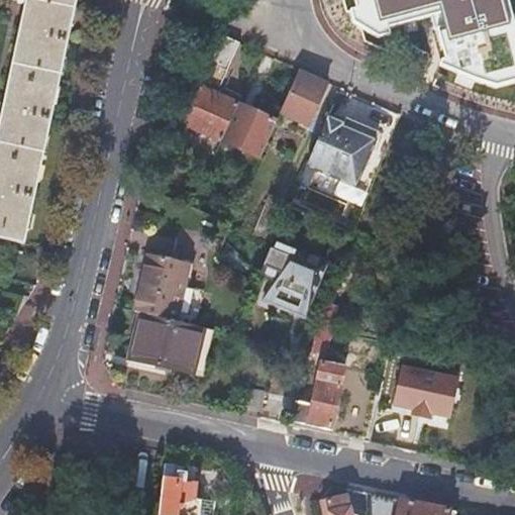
[(18,0),(18,4),(24,5),(0,120),(0,238),(24,244),(77,0),(18,0)]
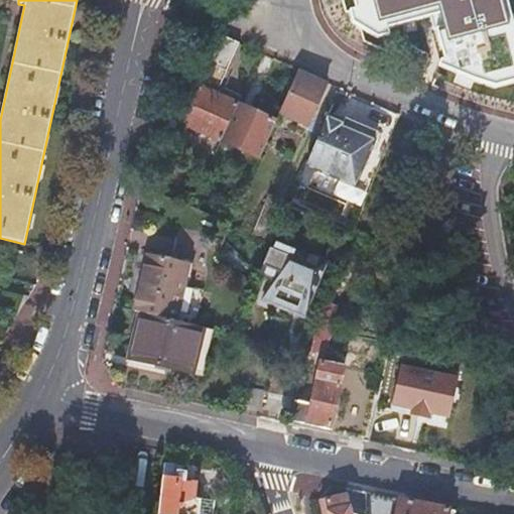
[(442,0),(463,91),(513,80),(513,0),(442,0)]
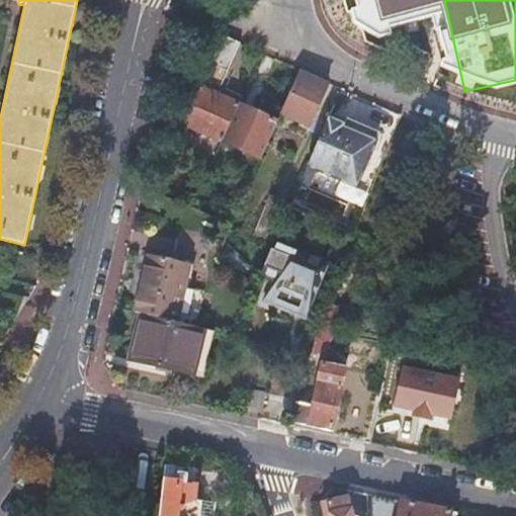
[(225,142),(225,141),(240,104),(218,94),(222,86),(241,43),(225,34),(184,123),(225,142)]
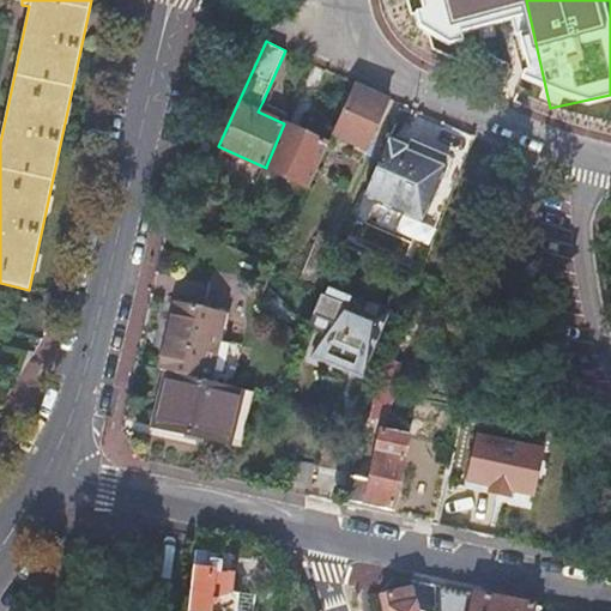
[(355,86),(336,134),(368,149),(388,101),(355,86)]
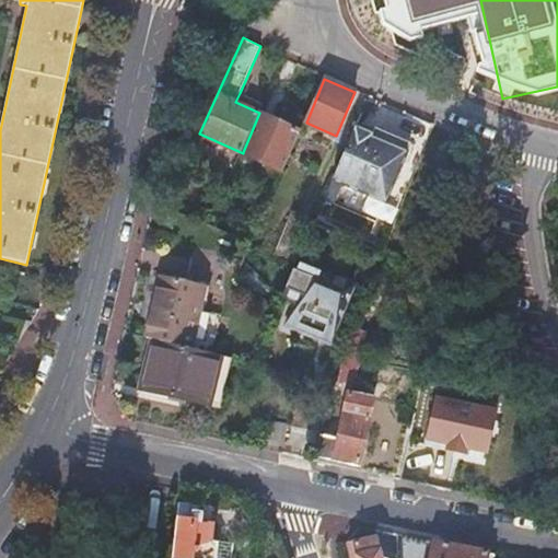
[(235,102),(259,113),(264,104),(240,93),(235,102)]
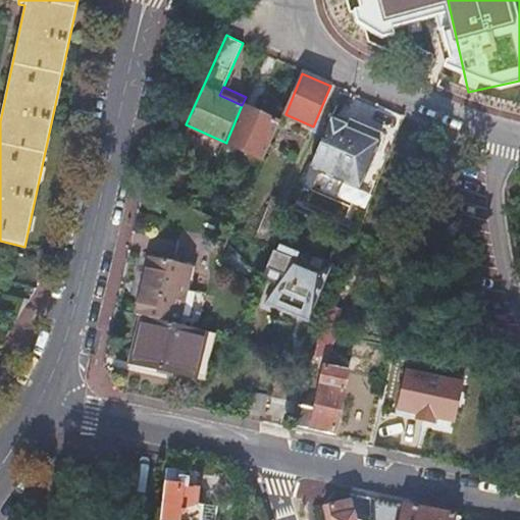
[(226,142),(266,160),(281,123),(242,105),(226,142)]
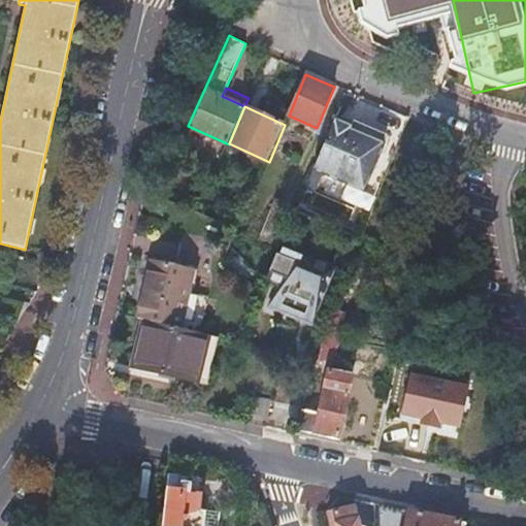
[(348,123),(333,117),(313,167),(360,187),(384,133),(382,132),(381,133),(351,121),(352,120),(350,119),(348,123)]
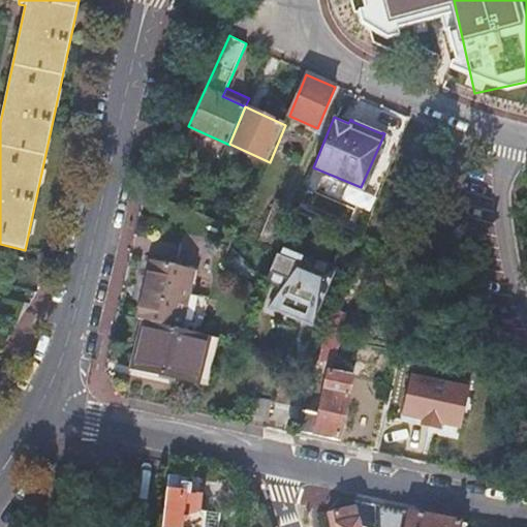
[(260,238),(279,244),(295,204),(277,197),(260,238)]
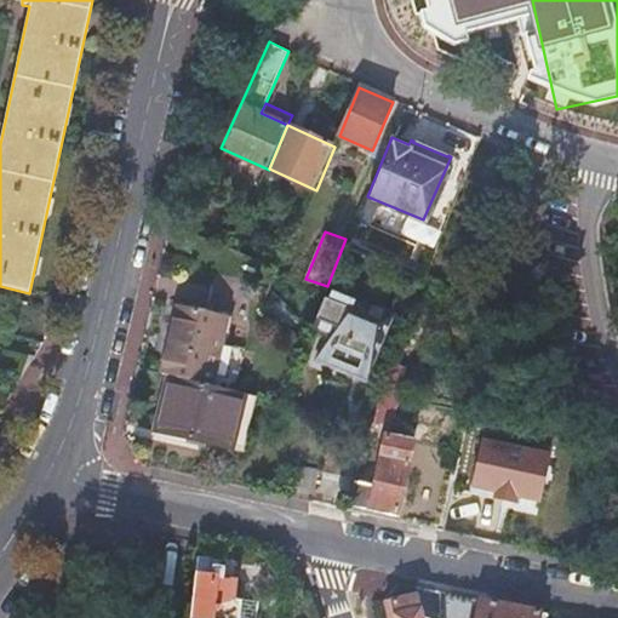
[(395,307),(332,282),(318,319),(335,325),(324,352),(370,370),(395,307)]
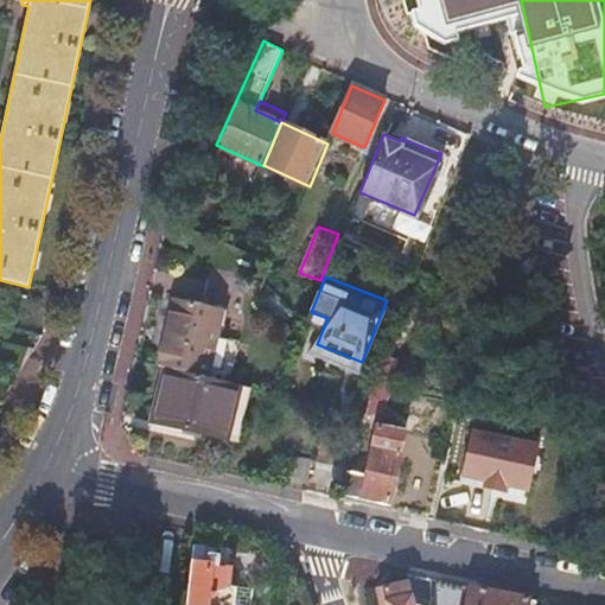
[(216,343),(223,344),(230,306),(178,294),(177,300),(223,311),(216,343)]
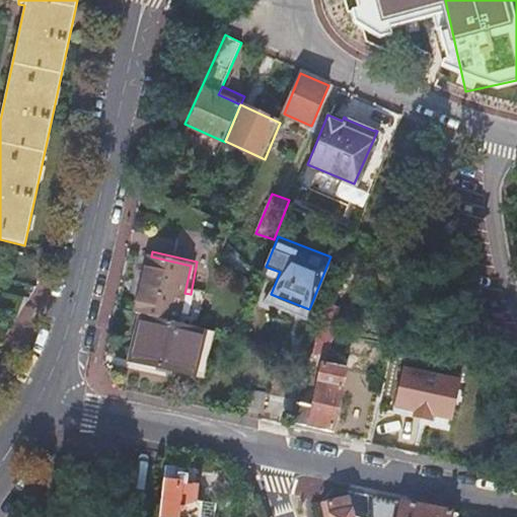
[(143,314),(190,324),(196,296),(191,294),(185,293),(191,266),(151,256),(139,312),(143,314)]
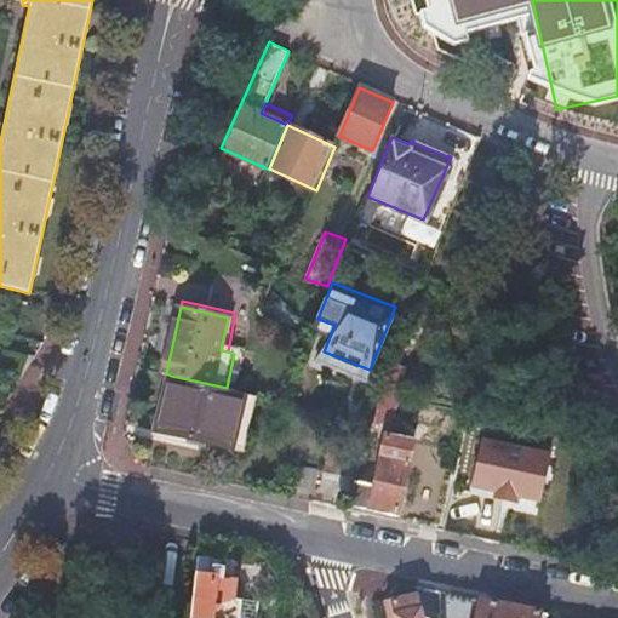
[(34,358),(27,355),(21,373),(23,376),(34,358)]
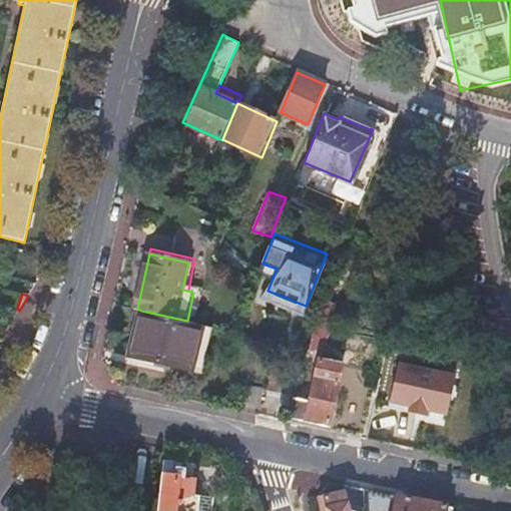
[(337,303),(326,299),(305,350),(320,356),(332,323),(327,321),(331,319),(337,303)]
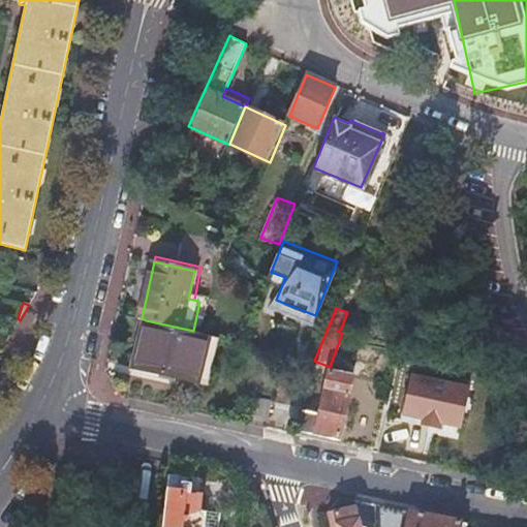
[(134,367),(199,382),(210,335),(197,332),(193,331),(146,320),(134,367)]
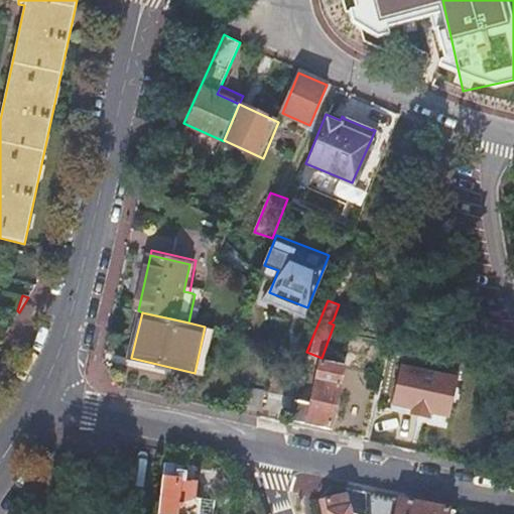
[(204,375),(214,329),(205,327),(195,373),(204,375)]
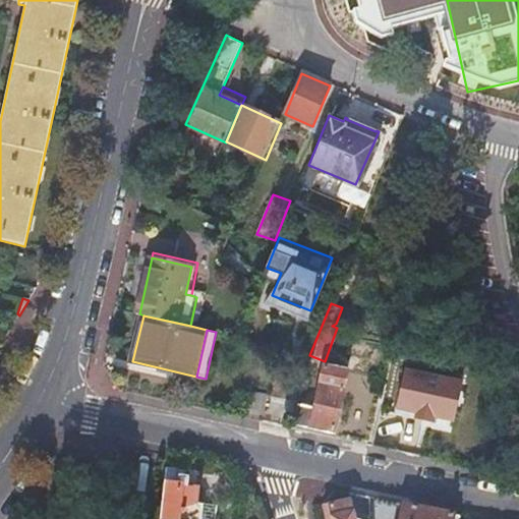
[(311,406),(300,404),(296,421),(336,430),(350,370),(328,364),(319,402),(312,401),(311,406)]
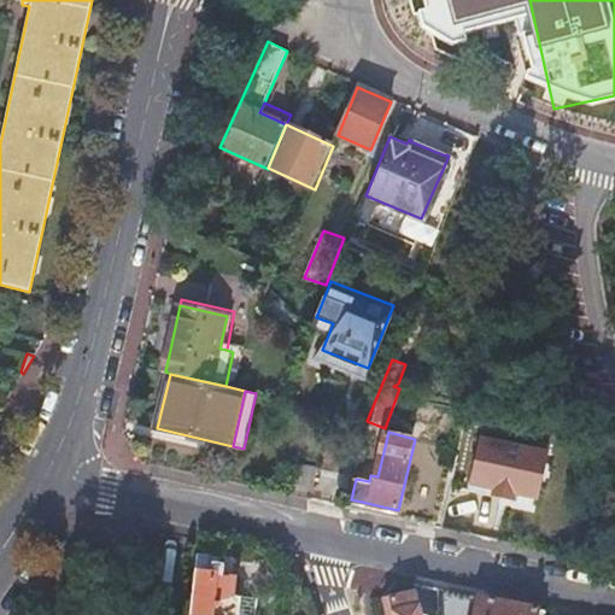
[(548,450),(481,435),(470,484),(493,488),(492,495),(513,498),(514,492),(537,498),(548,450)]
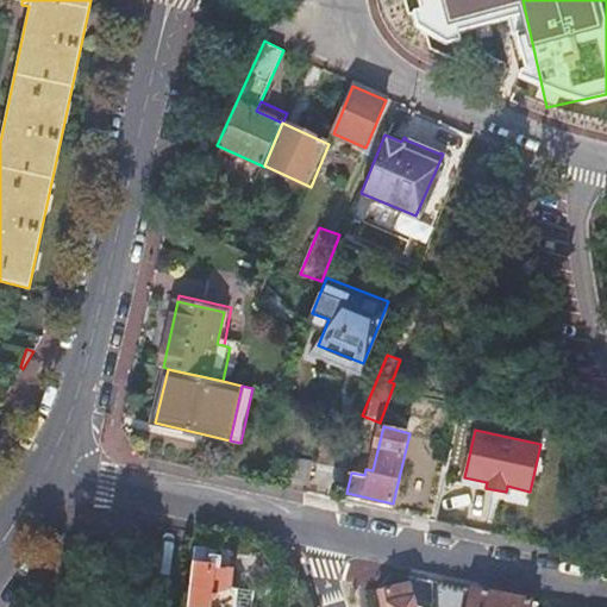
[(288,487),(308,492),(313,463),(314,460),(294,456),(288,487)]
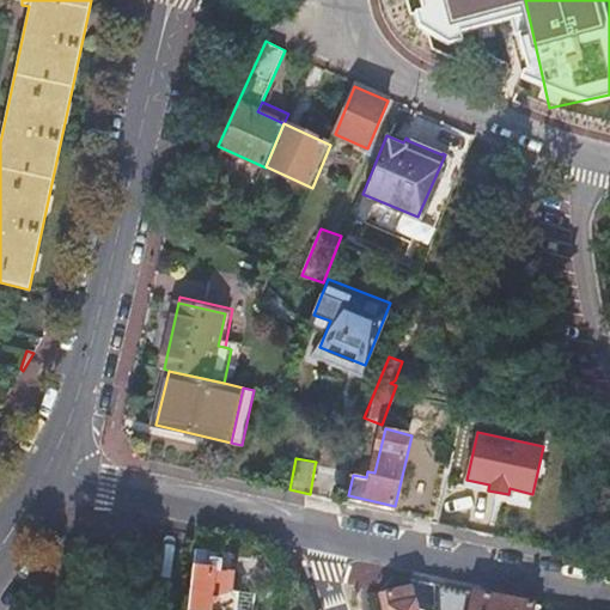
[(249,609),(252,592),(232,589),(236,569),(221,567),(223,556),(218,555),(219,549),(217,549),(218,535),(197,530),(187,609),(249,609)]
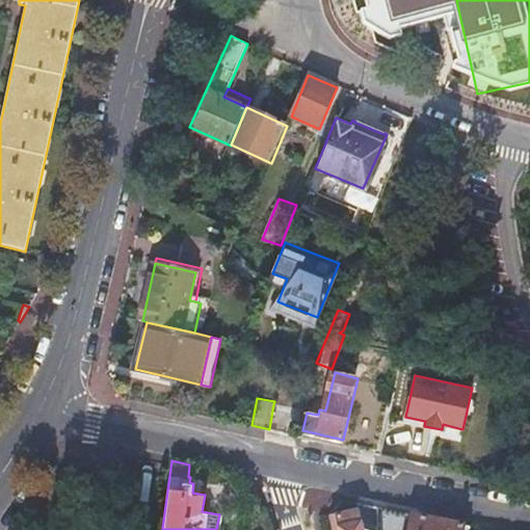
[(379,529),(379,507),(354,503),(358,509),(333,515),(332,515),(333,522),(339,521),(341,529),(379,529)]
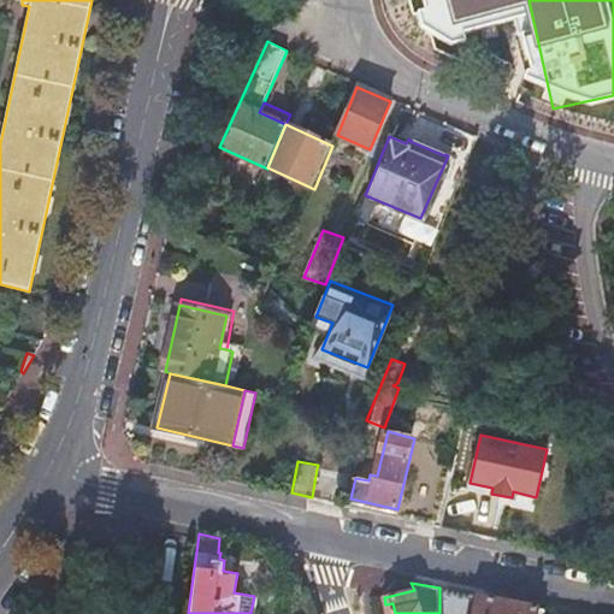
[(473,613),(478,596),(440,588),(440,613),(468,613),(470,613),(473,613)]
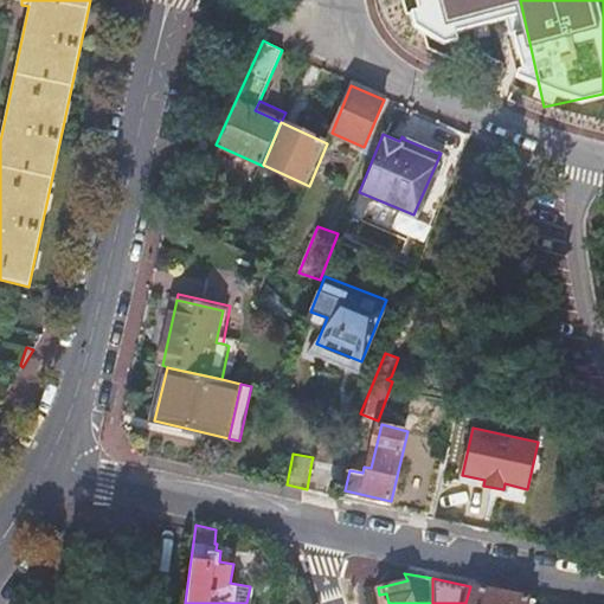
[(526,603),(527,599),(470,586),(466,603),(526,603)]
